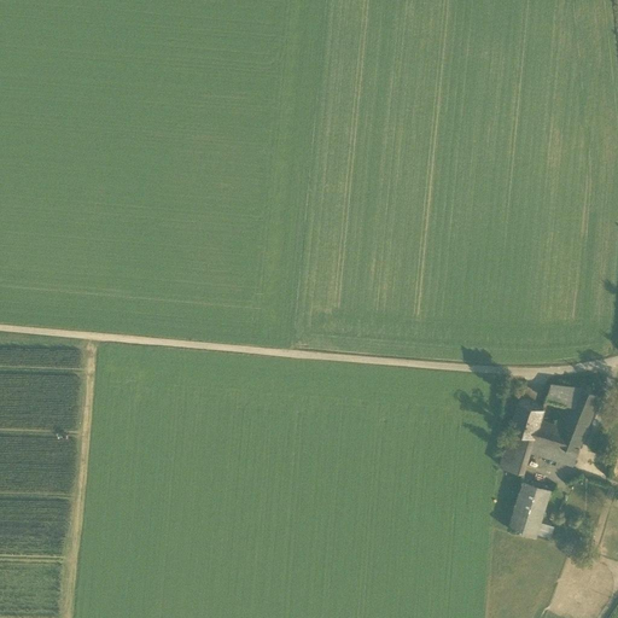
[(541,419),(535,437),(577,450),(601,394),(582,386),(551,383),(546,398),(569,404),(561,426),(541,419)]
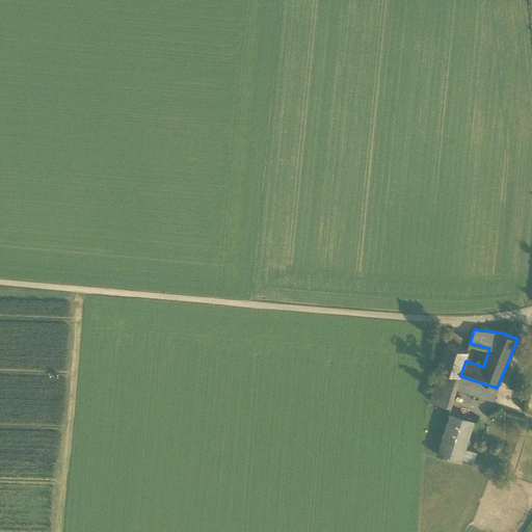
[(440,370),(460,376),(466,361),(469,351),(447,345),(440,370)]
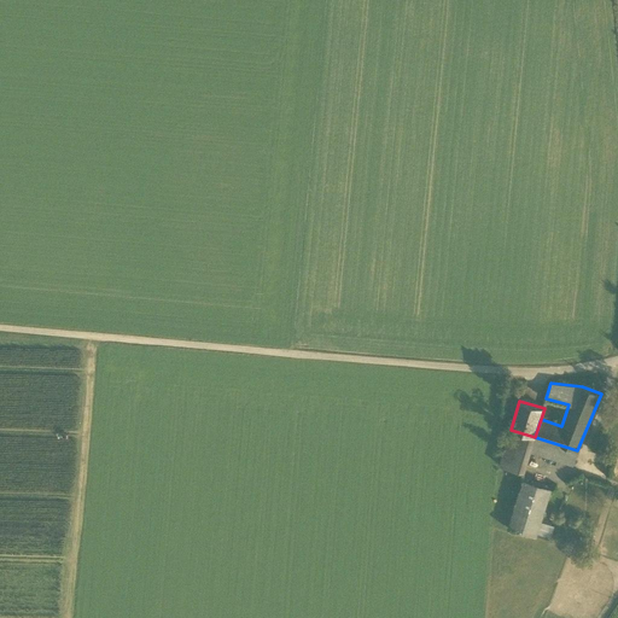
[(531,449),(535,437),(511,430),(500,465),(524,473),(524,472),(531,449)]
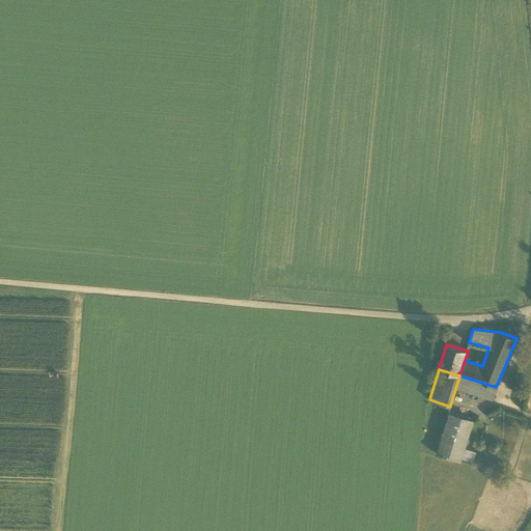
[(457,389),(493,399),(496,387),(459,375),(456,386),(457,389)]
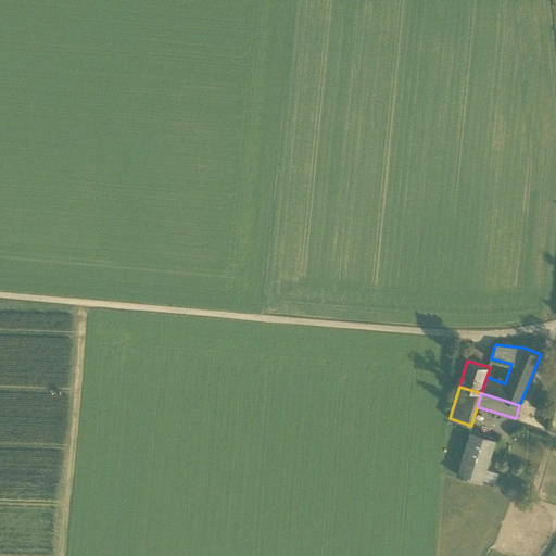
[(457,475),(482,482),(483,480),(487,469),(495,441),(470,433),(457,475)]
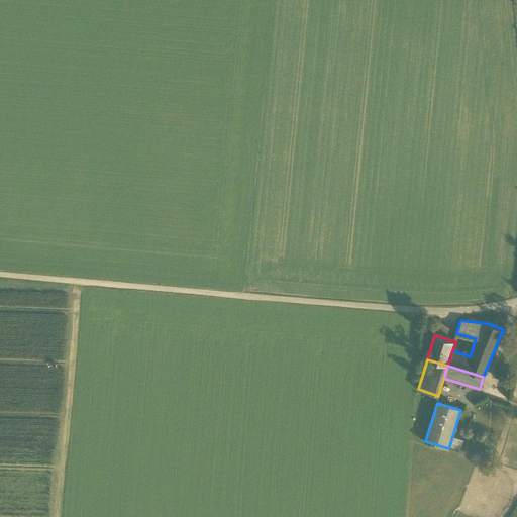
[(463,439),(452,436),(449,446),(460,450),(463,439)]
